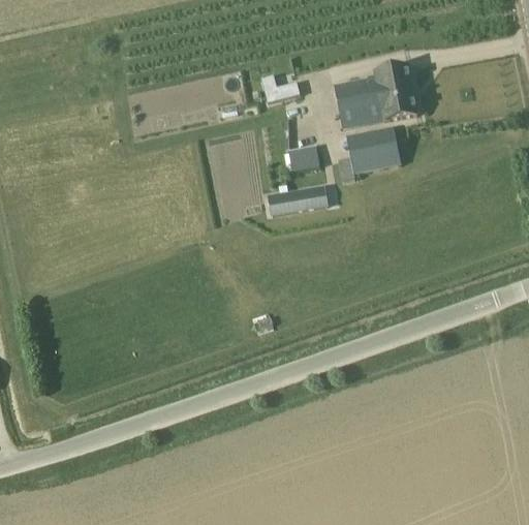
[(343,128),(384,121),(416,115),(407,65),(375,71),(375,75),(334,84),(343,128)]
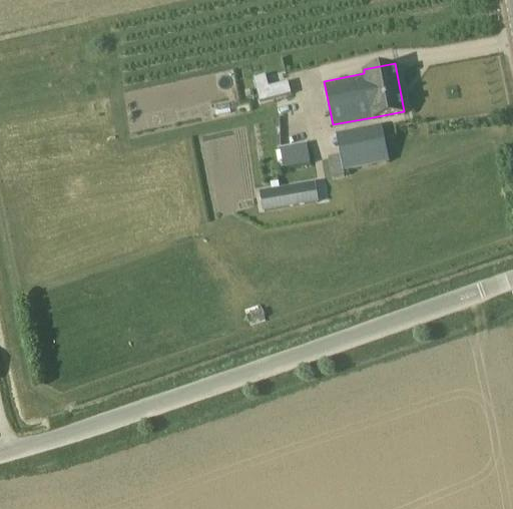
[(260,100),(272,96),(265,73),(252,76),(260,100)]
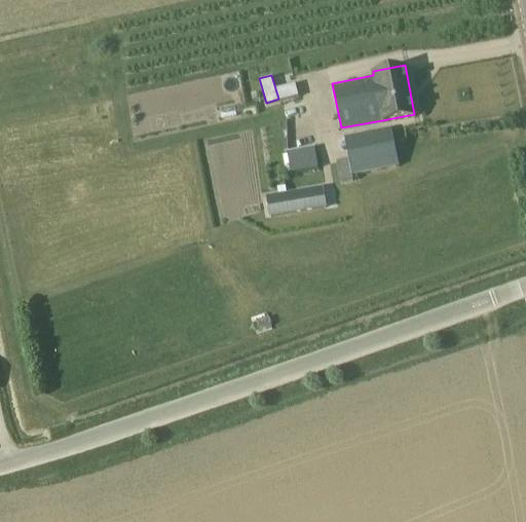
[(353,179),(352,174),(399,163),(390,125),(343,135),(347,157),(335,159),(340,182),(353,179)]
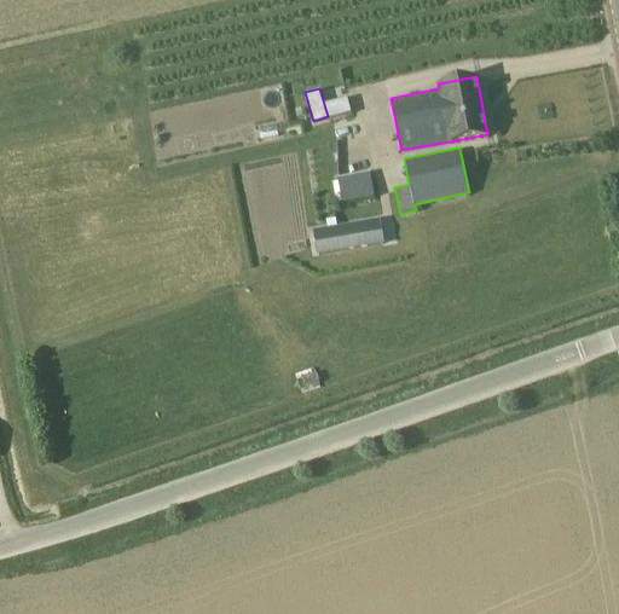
[(335,198),(369,197),(368,169),(334,172),(335,198)]
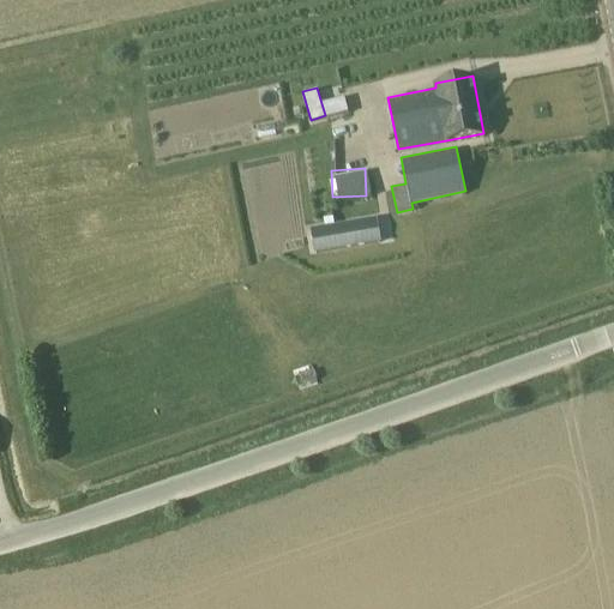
[(313,228),(312,228),(315,249),(379,239),(378,230),(375,217),(313,228)]
